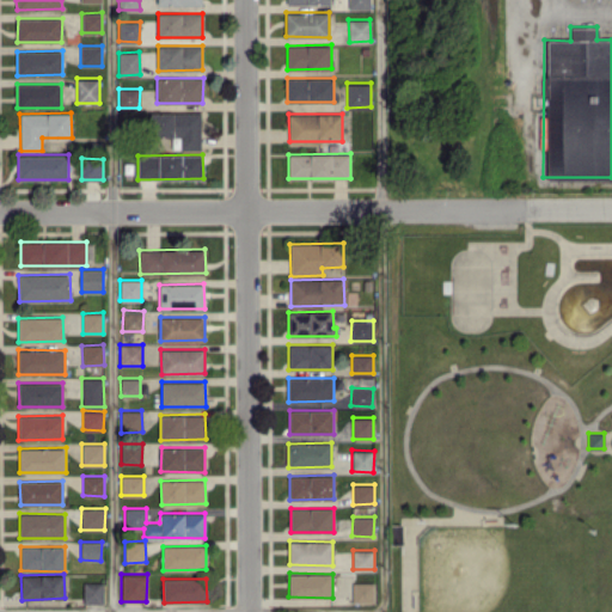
[(83,603),(103,603),(103,582),(84,581),(83,603)]
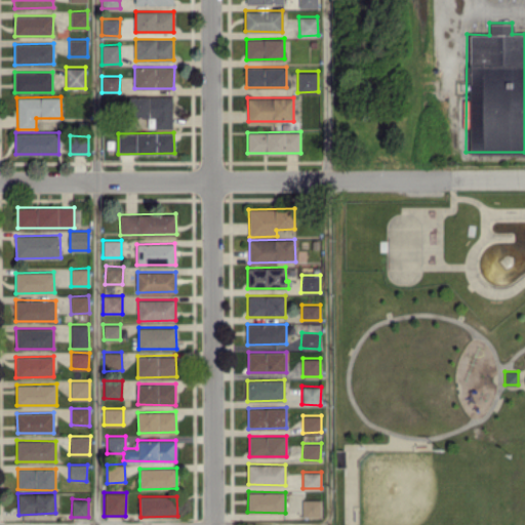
[(303,517),(321,517),(321,499),(303,499),(303,517)]
